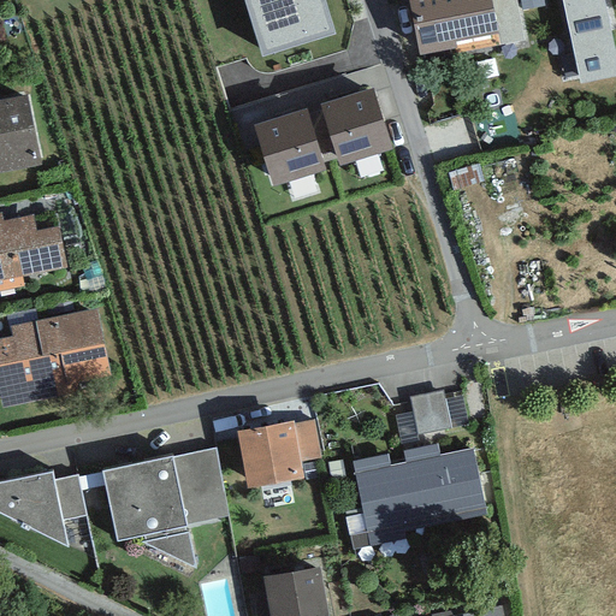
[(324,0),(244,0),(262,58),(335,34),(324,0)]
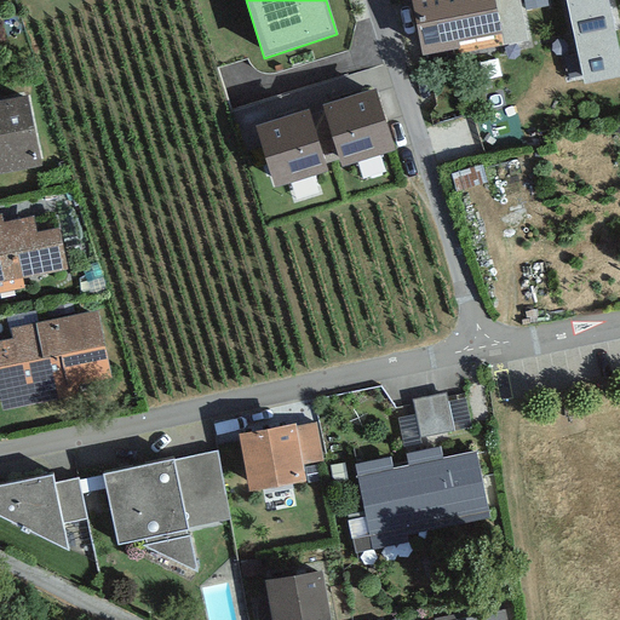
[(411,0),(422,57),(459,50),(458,42),(500,35),(493,0),(411,0)]
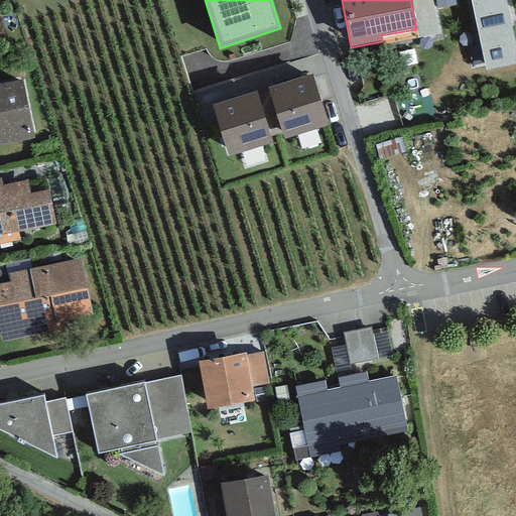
[(431,0),(410,0),(416,29),(418,37),(438,33),(431,0)]
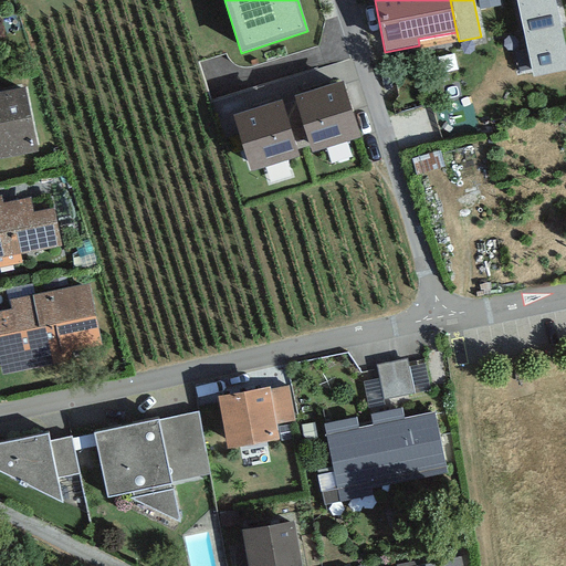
[(499,0),(477,0),(480,10),(500,6),(499,0)]
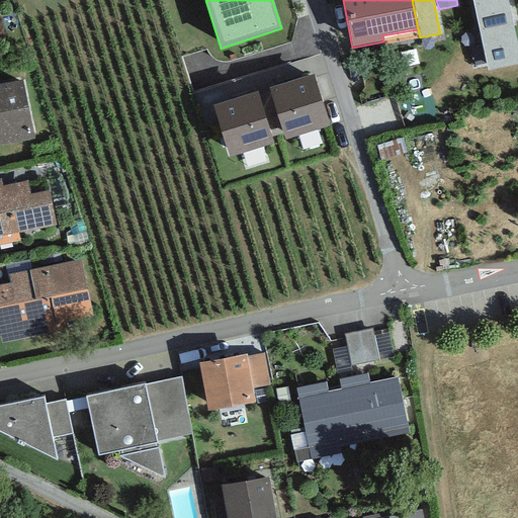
[(517,51),(507,0),(471,0),(487,70),(517,64),(517,51)]
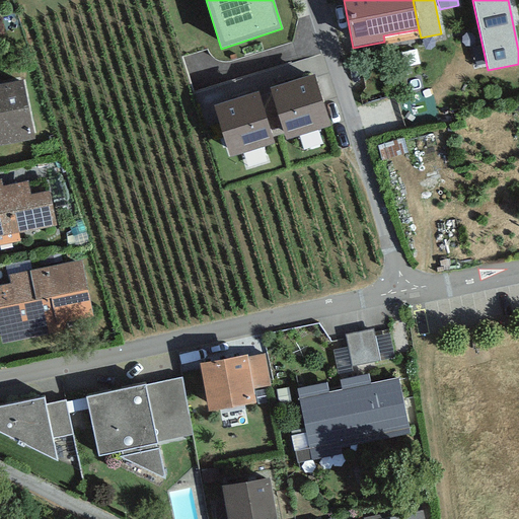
[(270,88),(285,140),(329,126),(314,74),(270,88)]
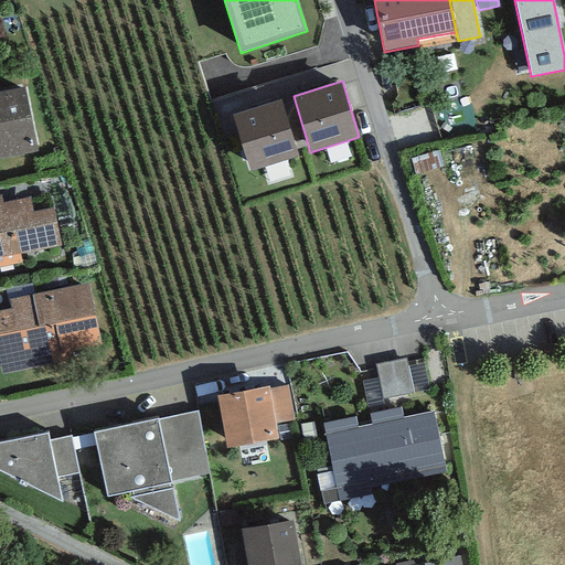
[(0,92),(0,159),(39,152),(25,87),(0,92)]
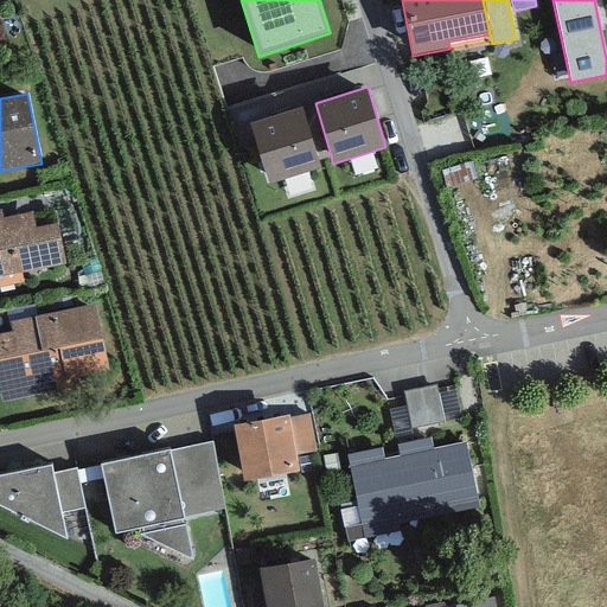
[(301,107),(249,123),(267,184),(320,168),(301,107)]
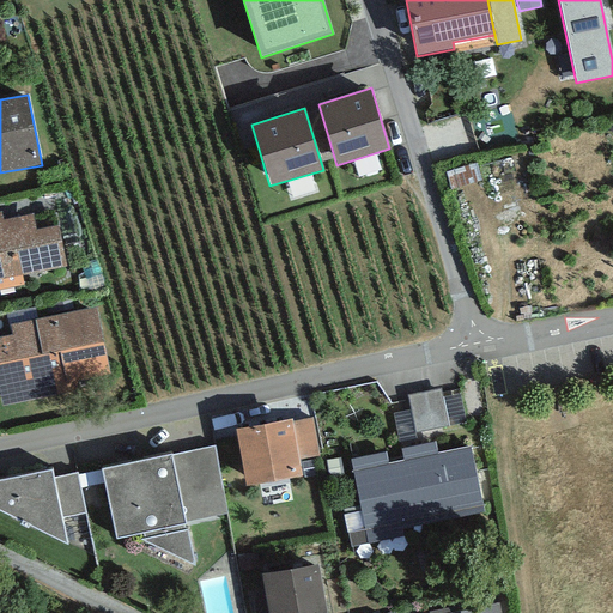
[(1,212),(0,212),(0,290),(23,286),(22,277),(67,267),(59,226),(36,231),(32,214),(2,220),(1,212)]
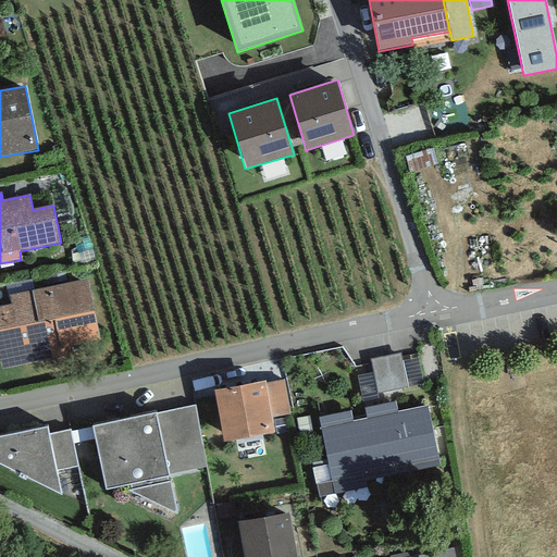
[(87,280),(9,295),(11,305),(0,306),(0,361),(2,370),(65,358),(64,348),(100,341),(87,280)]
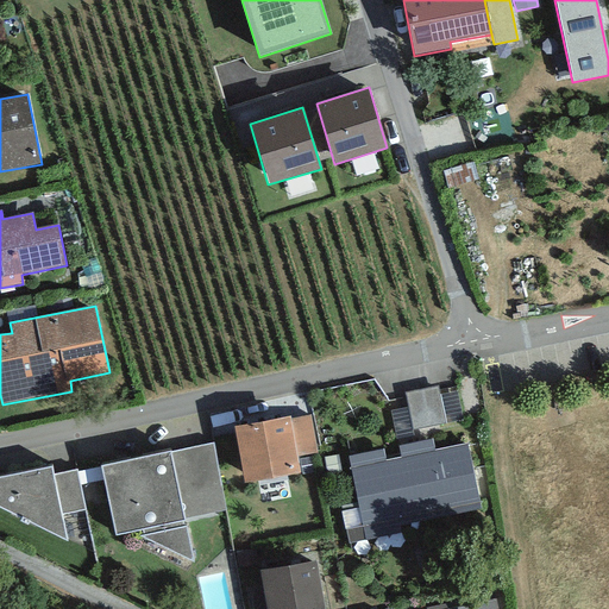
[(438,387),(405,393),(412,429),(445,424),(438,387)]
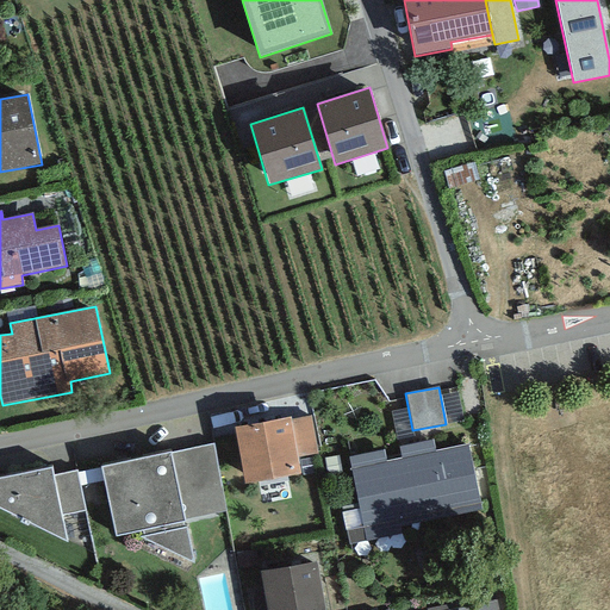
[(311,416),(291,419),(298,458),(318,454),(311,416)]
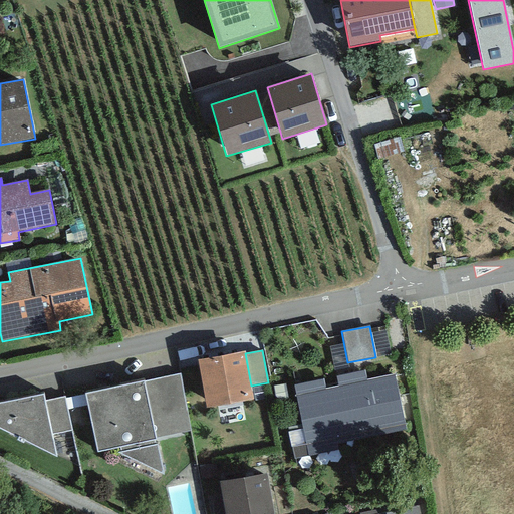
[(244,351),(198,360),(206,409),(253,400),(251,386),(245,353),(244,351)]
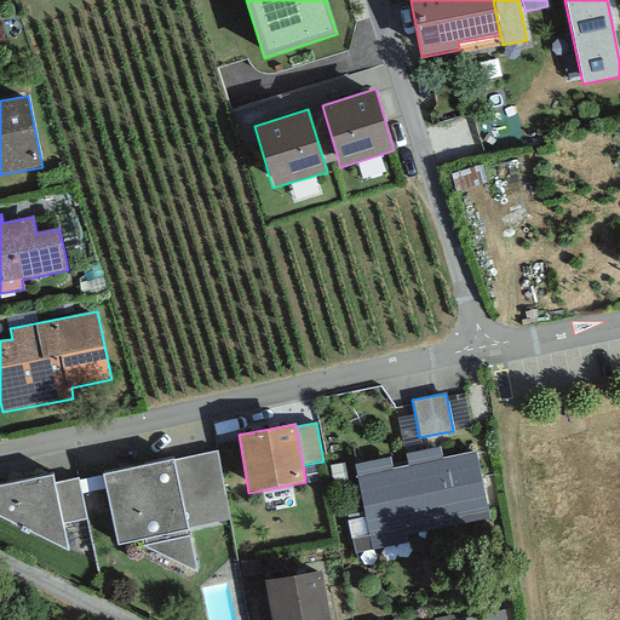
[(390,458),(354,465),(372,550),(408,541),(407,535),(489,518),(475,452),(442,459),(440,447),(406,454),(408,465),(392,469),(390,458)]
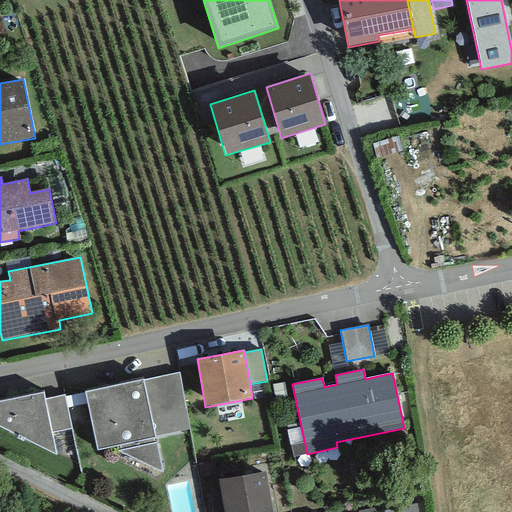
[(179,373),(144,380),(155,436),(190,430),(179,373)]
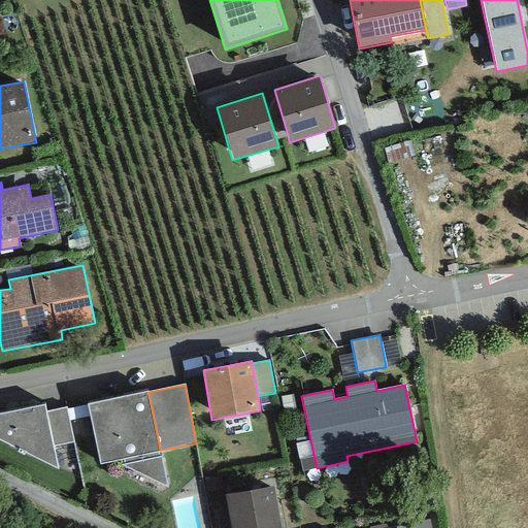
[(149,392),(87,405),(100,464),(120,461),(122,466),(168,487),(160,450),(149,392)]
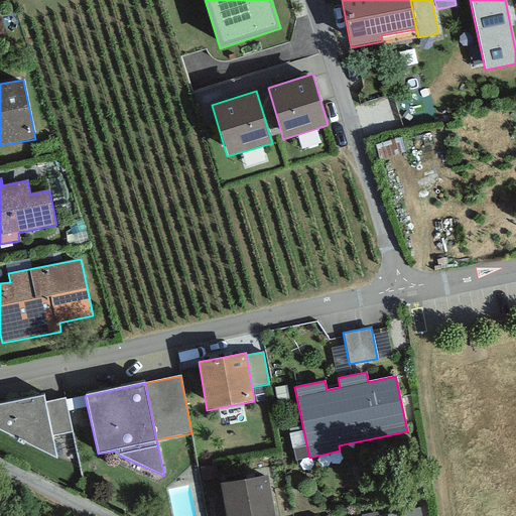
[(43,396),(0,404),(0,429),(56,460),(51,436),(44,402),(43,396)]
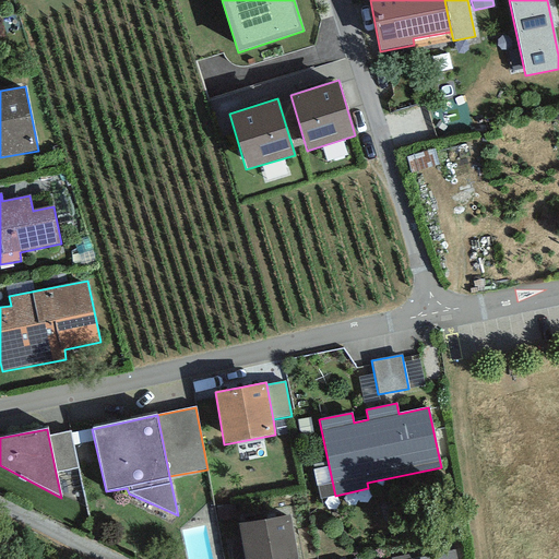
[(48,436),(56,473),(78,468),(70,431),(48,436)]
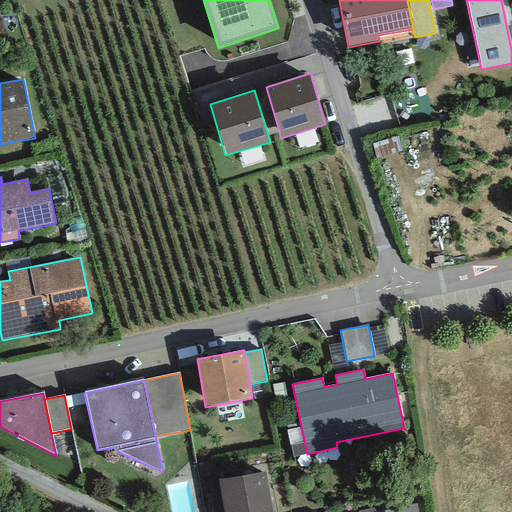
[(271,511),(265,471),(218,479),(223,511),(271,511)]
